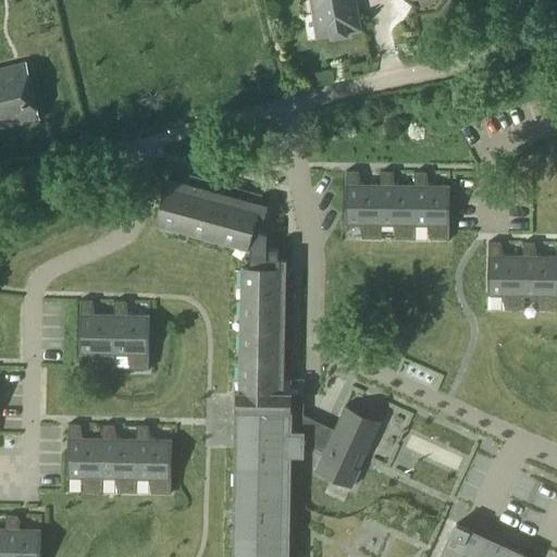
[(311,0),(317,37),(332,35),(332,38),(346,35),(346,33),(360,31),(356,8),(353,9),(350,0),(311,0)]
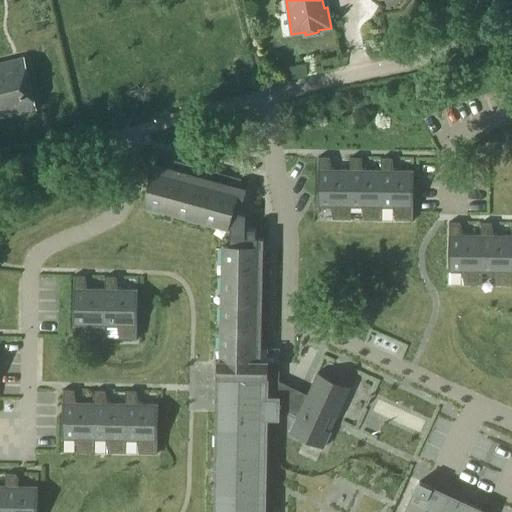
[(0,118),(36,110),(23,58),(0,63),(0,118)]
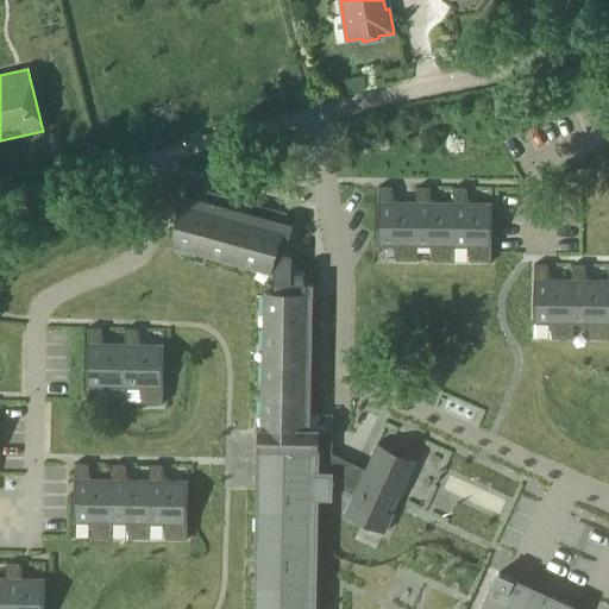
[(391,188),(378,188),(377,244),(393,245),(395,261),(416,261),(415,245),(415,202),(394,202),(391,188)]
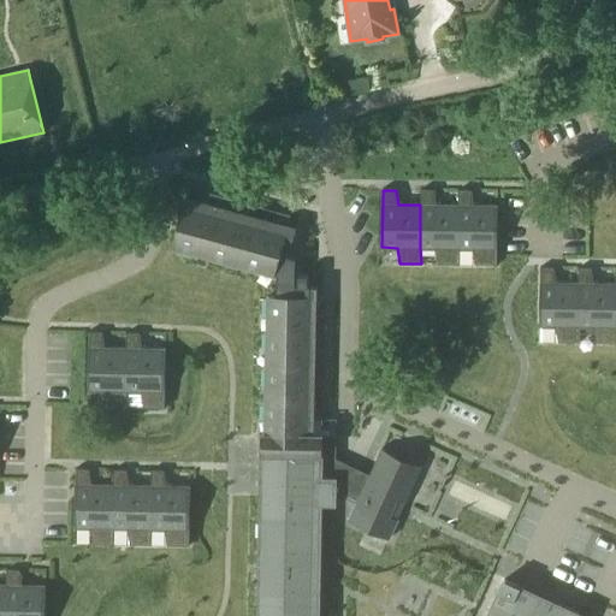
[(420,205),(420,248),(434,248),(438,265),(458,265),(458,248),(457,206),(436,205),(433,191),(420,191),(420,205)]
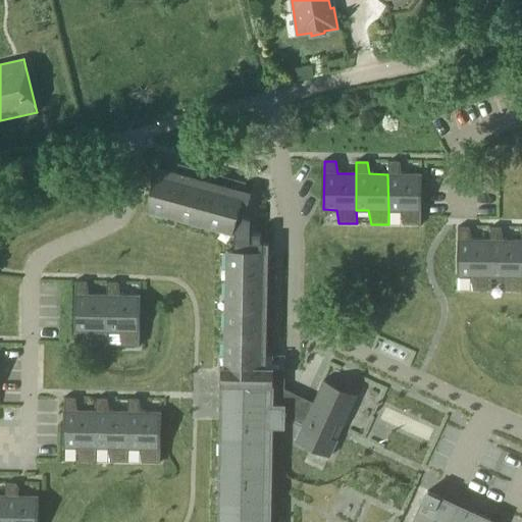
[(388,162),(387,174),(388,210),(401,210),(403,224),(420,224),(420,174),(401,174),(399,162),(388,162)]
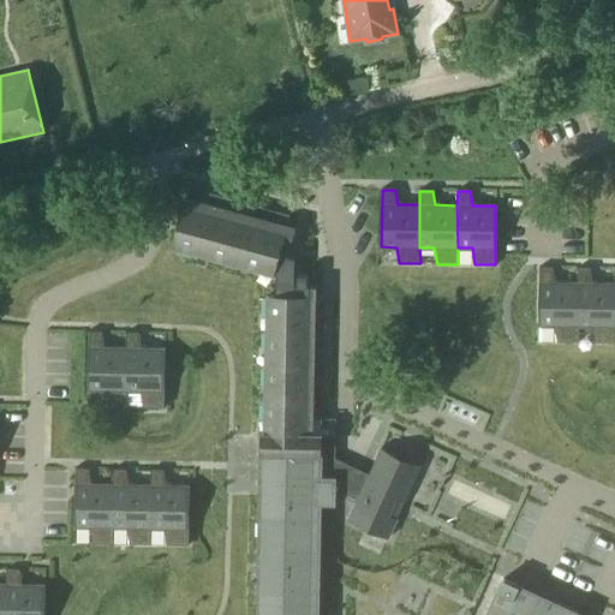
[(581,614),(555,603),(502,577),(497,587),(484,614),(317,614),(321,503),(334,505),(334,497),(334,478),(321,478),(321,463),(335,463),(335,461),(335,435),(332,435),(322,435),(322,419),(314,419),(315,400),(321,401),(322,384),(315,384),(315,366),(322,366),(323,351),(316,351),(316,333),(323,333),(323,317),(316,317),(317,288),(306,287),(306,276),(297,276),(297,287),(294,287),(294,260),(285,256),(294,218),(282,214),(280,225),(276,224),(275,231),(256,225),(261,208),(249,204),(246,215),(243,214),(242,221),(222,215),(227,198),(215,195),(212,206),(208,204),(207,212),(187,206),(175,248),(276,276),(276,297),(268,297),(264,434),(262,434),(262,436),(261,454),(263,454),(263,455),(263,472),(263,497),(262,497),(260,614),(581,614)]
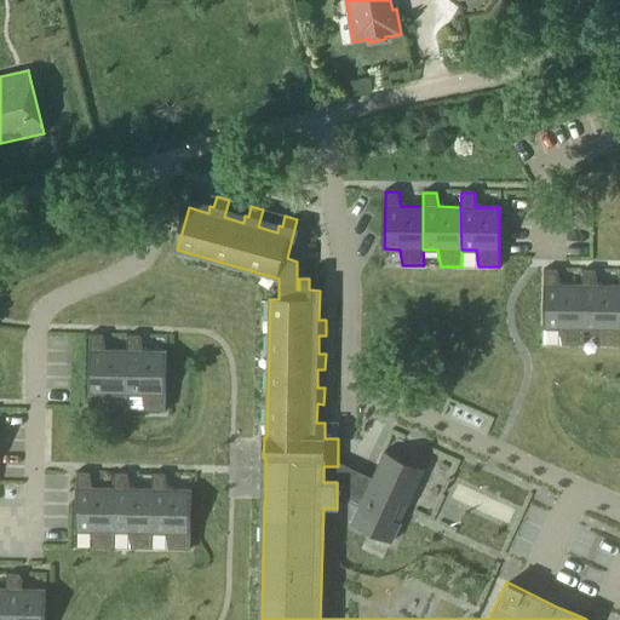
[(557,270),(544,270),(543,328),(558,328),(562,344),(583,344),(581,328),(581,285),(560,285),(557,270)]
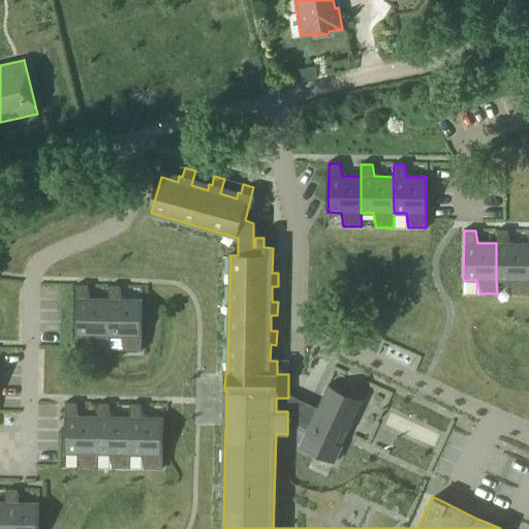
[(496,231),(496,243),(496,280),(508,279),(511,294),(528,294),(528,280),(528,244),(509,244),(507,231),(496,231)]
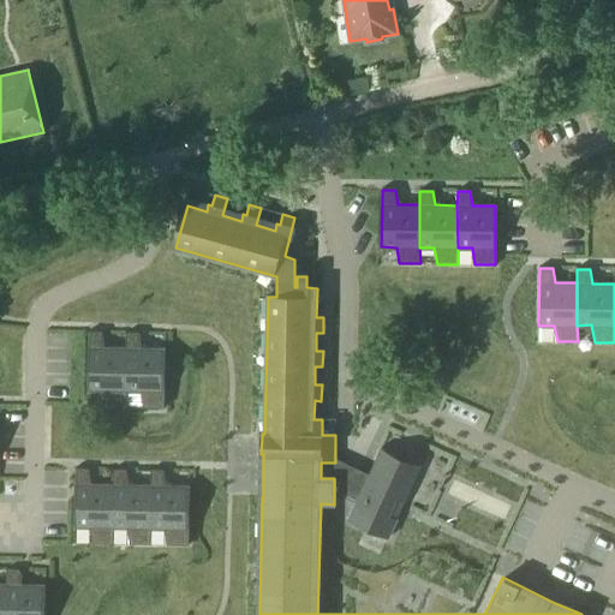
[(105,347),(103,347),(102,333),(90,333),(88,333),(87,392),(89,392),(89,390),(102,392),(105,406),(126,407),(126,392),(125,347),(105,347)]
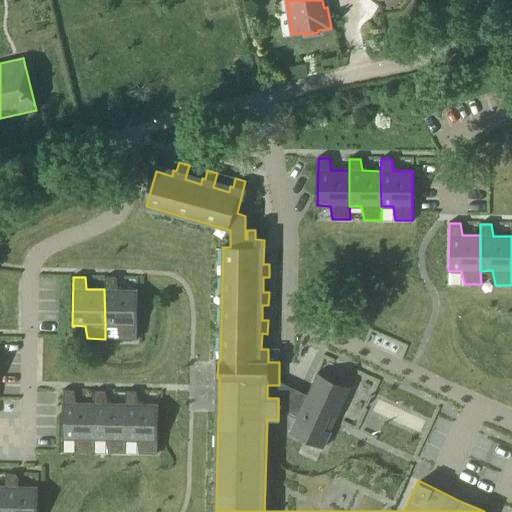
[(105,278),(104,289),(105,326),(117,326),(119,339),(134,340),(136,340),(137,290),(136,290),(117,290),(116,278),(105,278)]
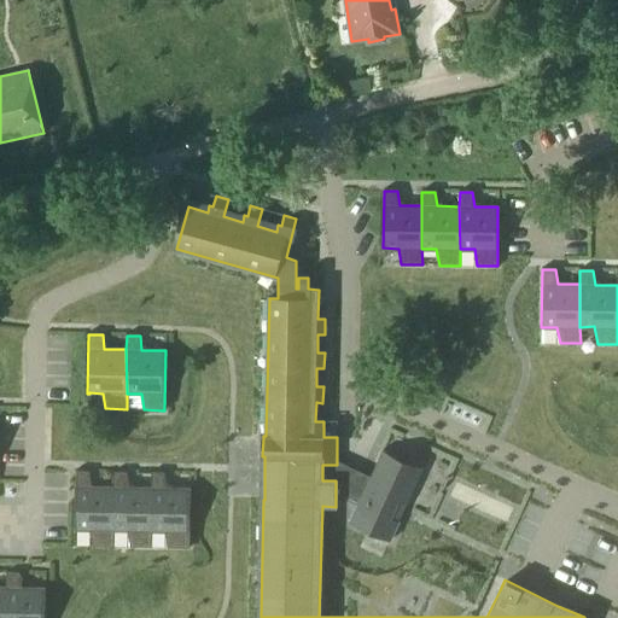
[(336,481),(336,500),(337,500),(347,500),(357,505),(349,523),(390,542),(398,522),(390,518),(397,501),(407,505),(423,470),(388,454),(382,452),(366,487),(363,485),(353,481),(347,481),(347,468),(338,465),(337,464),(337,465),(322,465),(322,481),(336,481)]
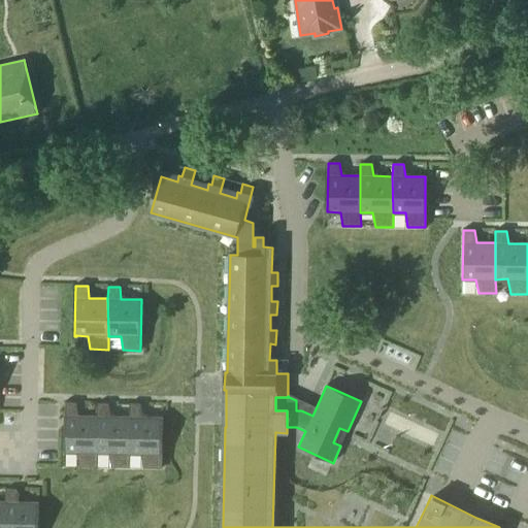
[(80,416),(77,416),(76,403),(66,403),(66,402),(64,402),(63,454),(65,454),(65,453),(77,453),(79,467),(97,467),(97,454),(96,416),(80,416)]
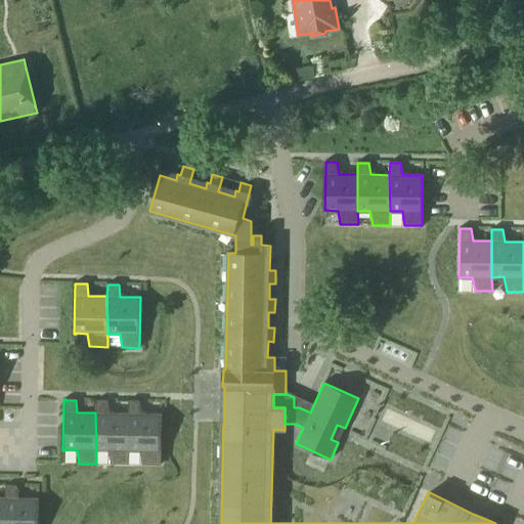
[(96,400),(95,412),(96,450),(98,450),(108,450),(111,464),(128,465),(129,451),(128,413),(118,412),(110,412),(107,400),(96,400)]
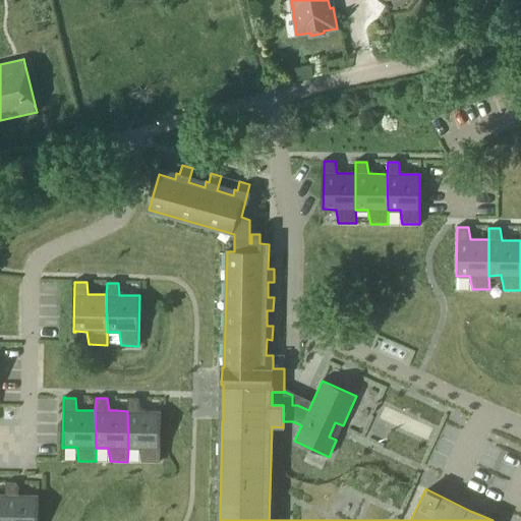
[(127,399),(127,411),(128,449),(130,449),(139,449),(141,462),(158,462),(158,463),(160,463),(161,411),(159,411),(140,411),(138,399),(127,399)]
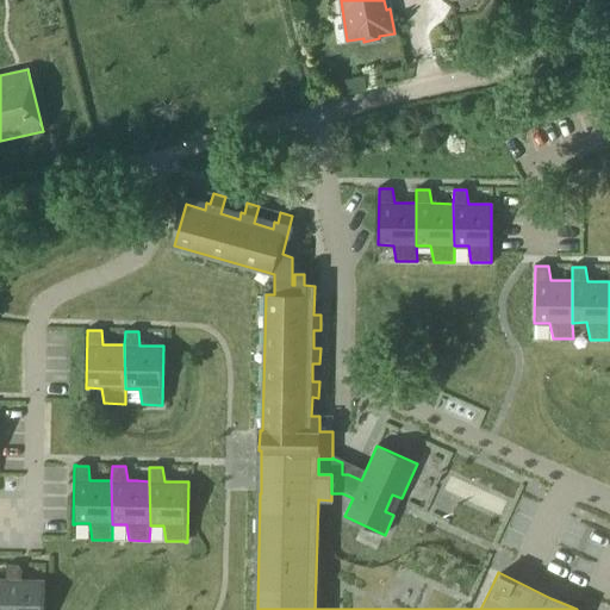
[(512,524),(520,509),(461,483),(455,498),(512,524)]
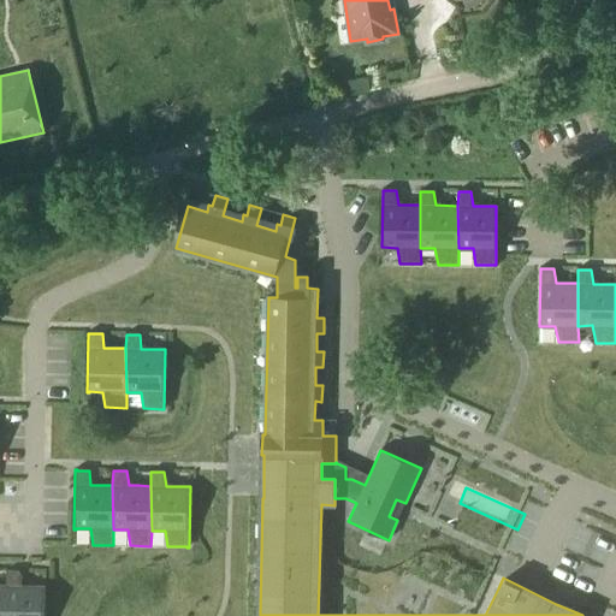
[(615,558),(615,546),(608,543),(603,554),(615,558)]
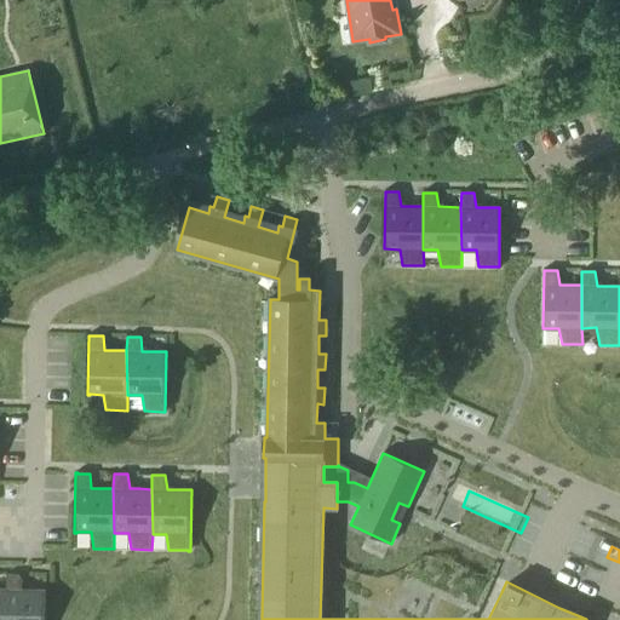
[(6,575),(6,589),(6,619),(44,619),(46,590),(44,589),(44,590),(22,590),(19,575),(6,575)]
